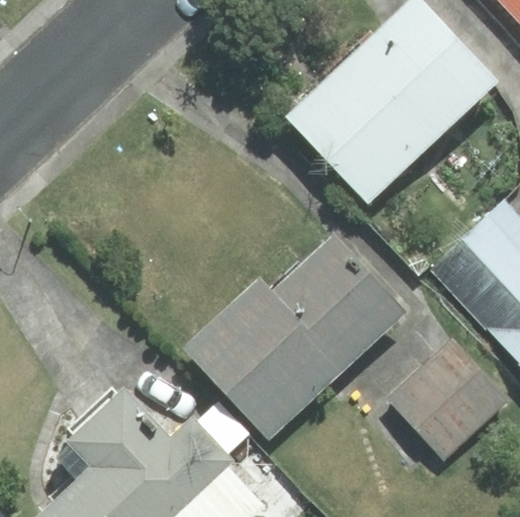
[(495,85),(414,0),(404,0),(281,116),(366,207),(495,85)]
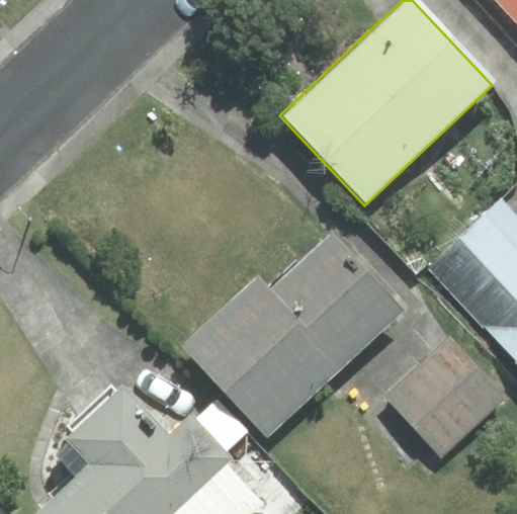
[(516,219),(501,202),(430,268),(516,361),(516,219)]
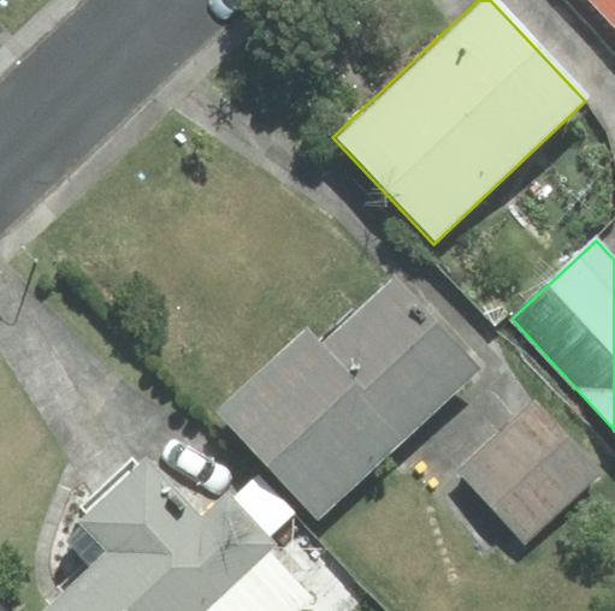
[(320,520),(477,363),(385,272),(320,337),(306,322),(214,414),(320,520)]
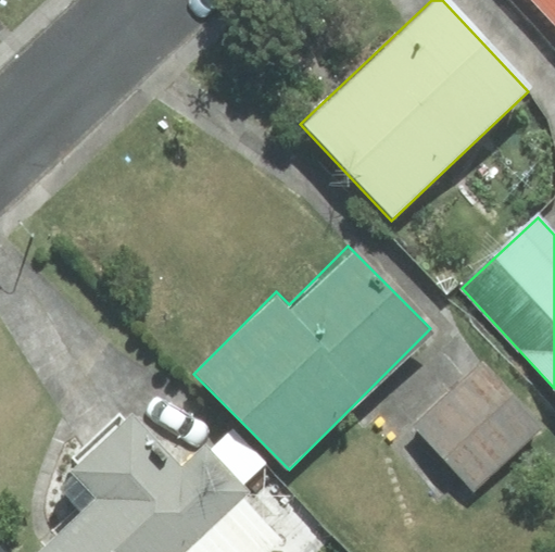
[(544,423),(482,358),(413,424),(476,489),(544,423)]
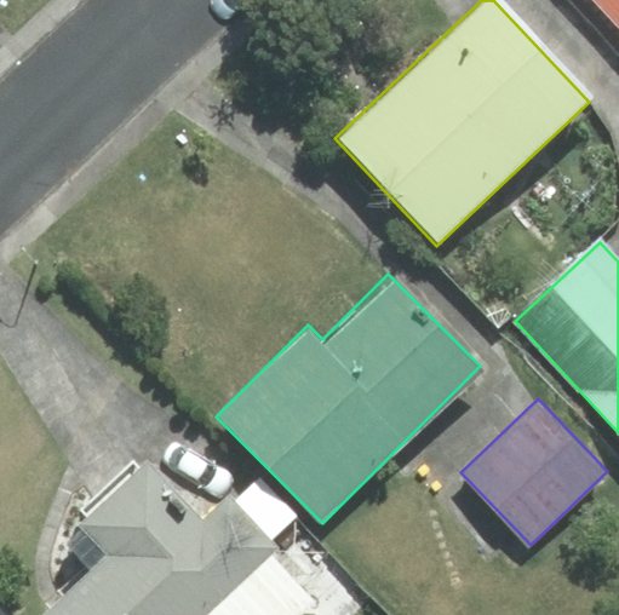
[(103,552),(35,614),(204,614),(274,549),(265,539),(296,510),(262,475),(233,503),(224,494),(196,519),(138,458),(73,519),(103,552)]
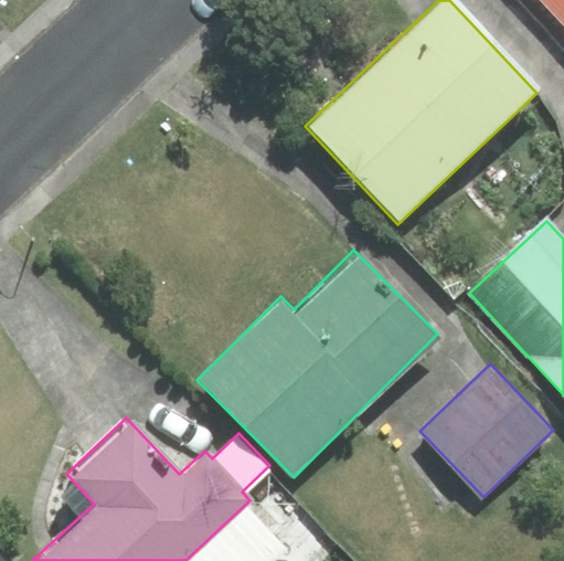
All buildings are outlined.
